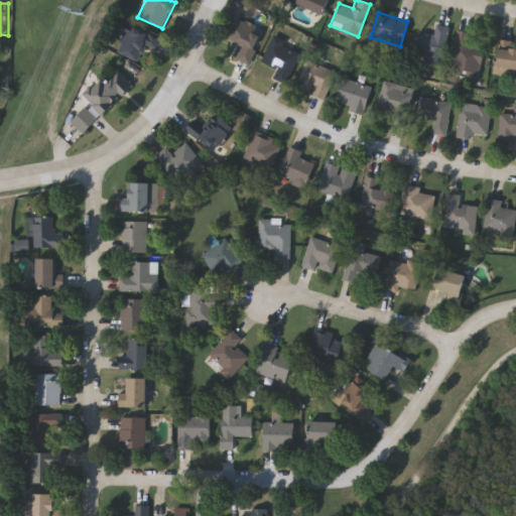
[(247,63),(236,57),(242,45),(225,36),(235,17),(263,32),(247,63)]
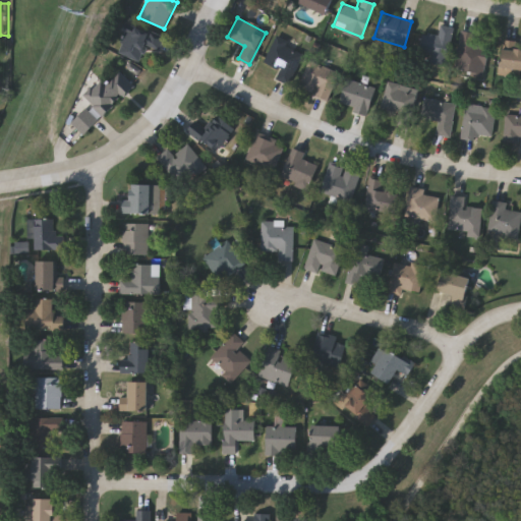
[(438,34),(439,24),(452,26),(446,65),(427,62),(429,53),(419,51),(422,32),(438,34)]
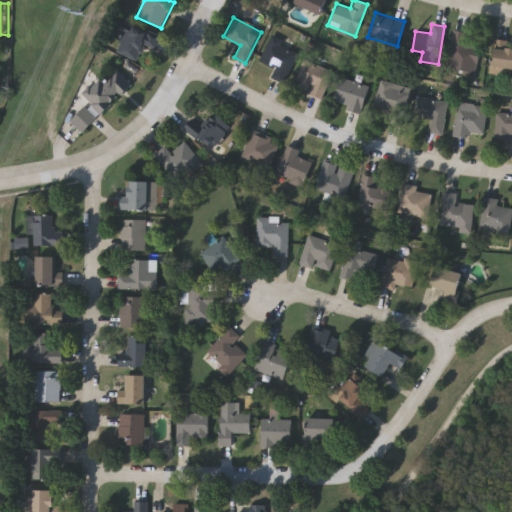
[(136,60),(113,49),(122,30),(128,32),(132,25),(159,37),(154,50),(143,45),(136,60)]
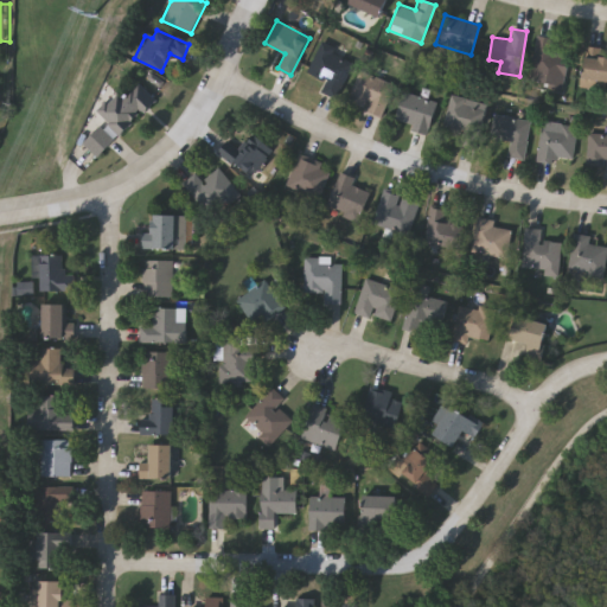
[(562,85),(529,80),(536,34),(553,37),(551,46),(568,50),(562,85)]
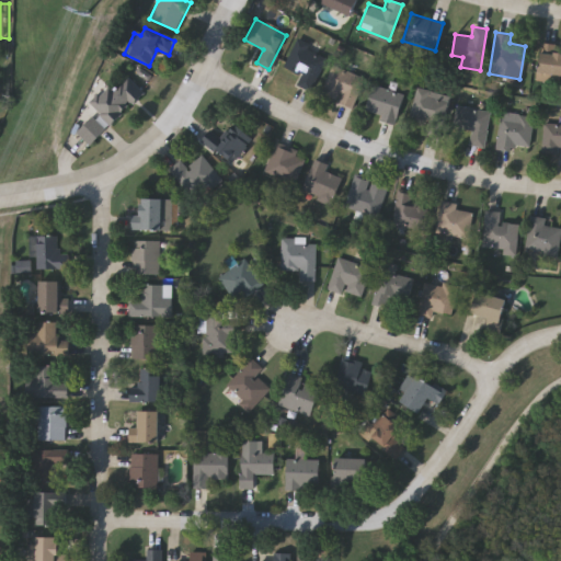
[(294,83),(298,73),(283,67),(294,38),(328,53),(311,91),(294,83)]
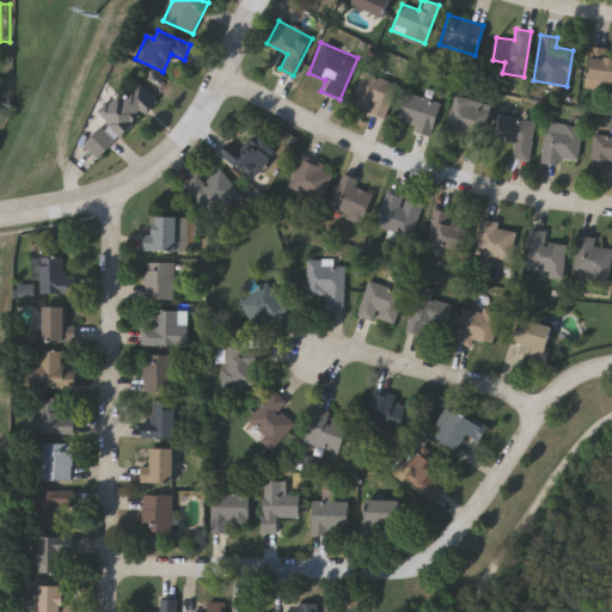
[(611,80),(587,78),(589,46),(604,47),(603,56),(611,56),(611,80)]
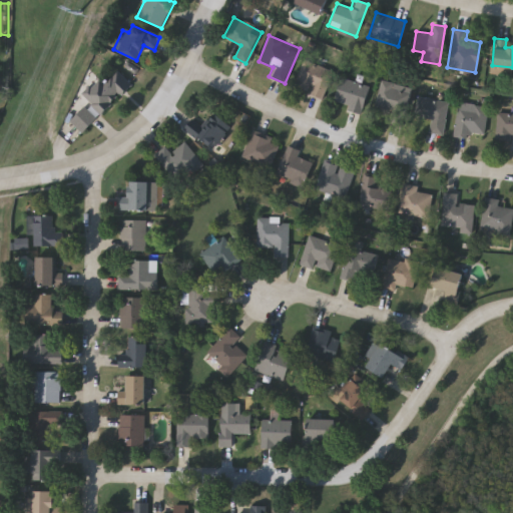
[(322,98),(292,88),(302,59),(332,70),(322,98)]
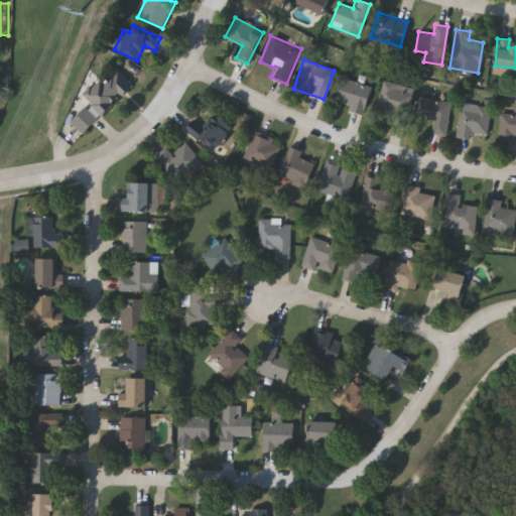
[(130,85),(100,115),(84,98),(113,68),(130,85)]
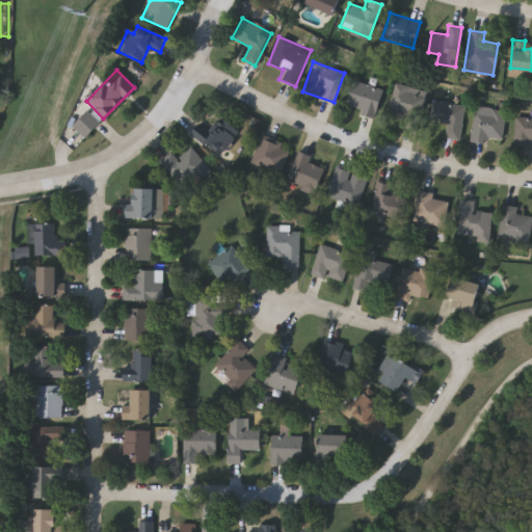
[(401,126),(403,115),(386,111),(392,82),(424,89),(416,129),(401,126)]
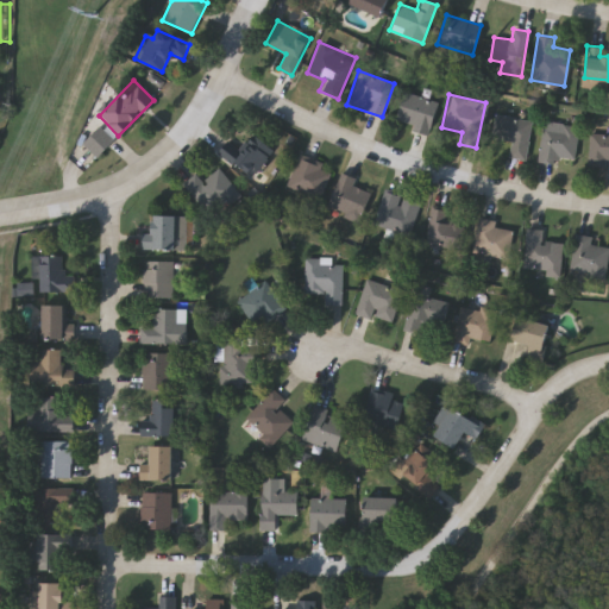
[(434,130),(405,135),(400,100),(429,95),(434,130)]
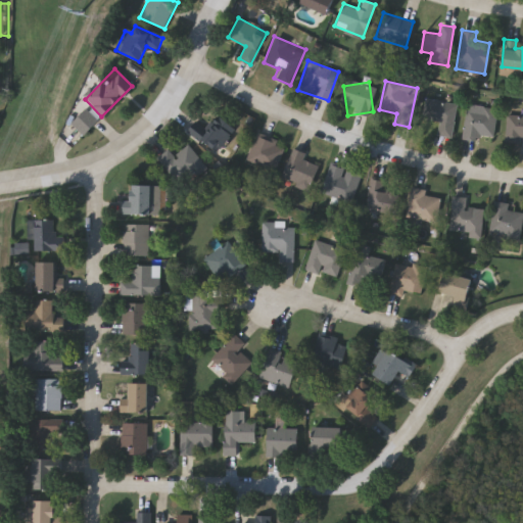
[(436,134),(438,119),(420,116),(423,98),(455,102),(450,136),(436,134)]
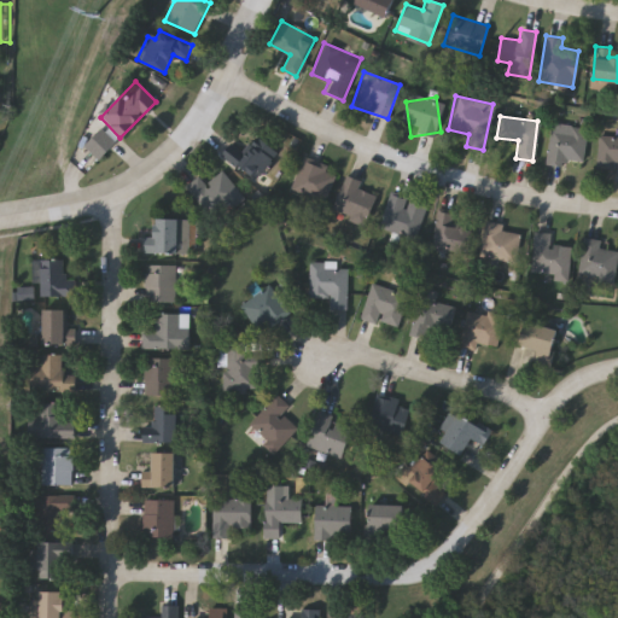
[(584,126),(581,164),(544,161),(549,122),(584,126)]
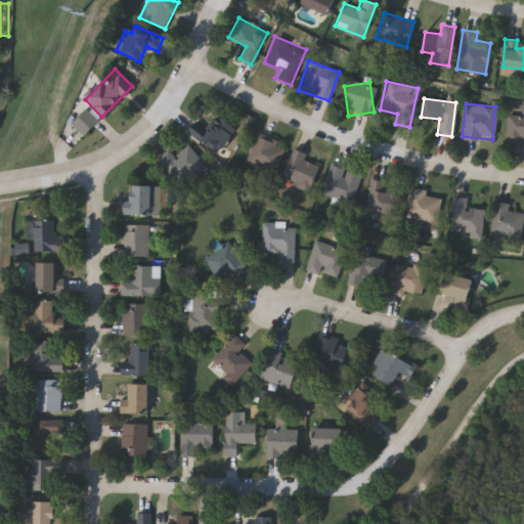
[(96,120),(83,134),(70,123),(84,107),(96,120)]
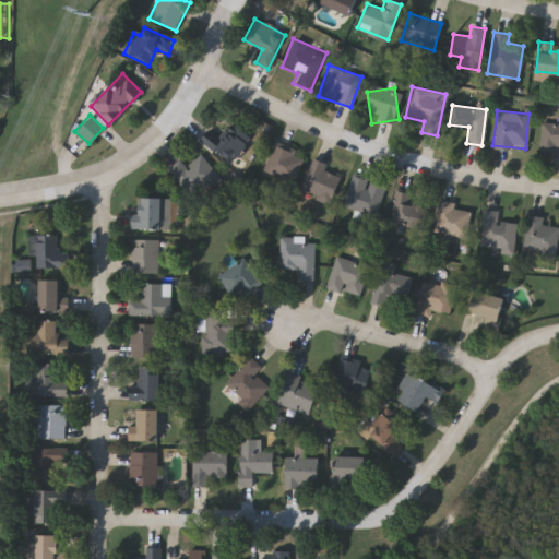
[(538,153),(539,121),(558,122),(558,155),(557,155),(557,153),(538,153)]
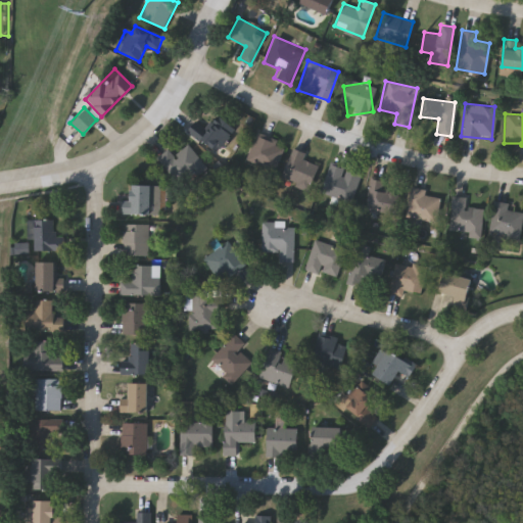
[(236,133),(215,154),(188,129),(195,122),(202,129),(218,114),(236,133)]
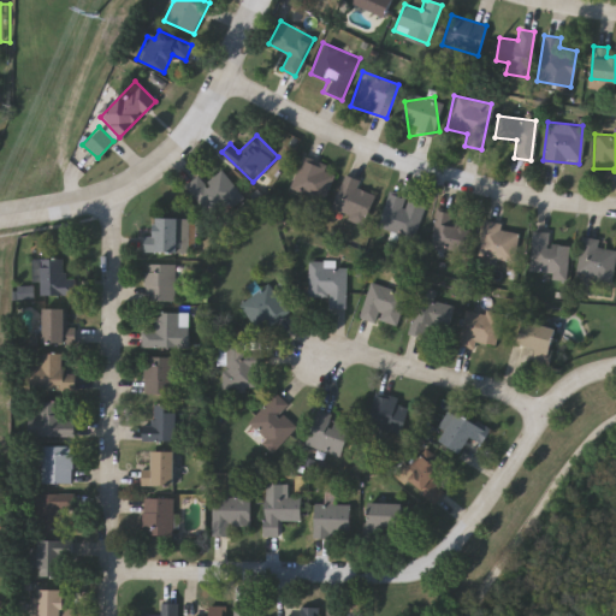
[(335,173),(320,202),(288,185),(303,157),(335,173)]
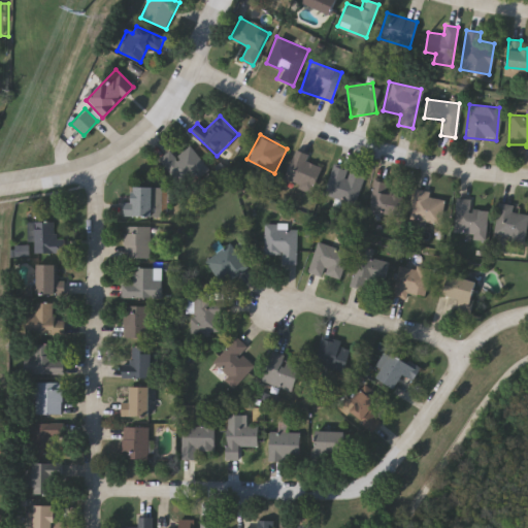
[(174,157),(189,145),(205,167),(180,188),(157,159),(168,150),(174,157)]
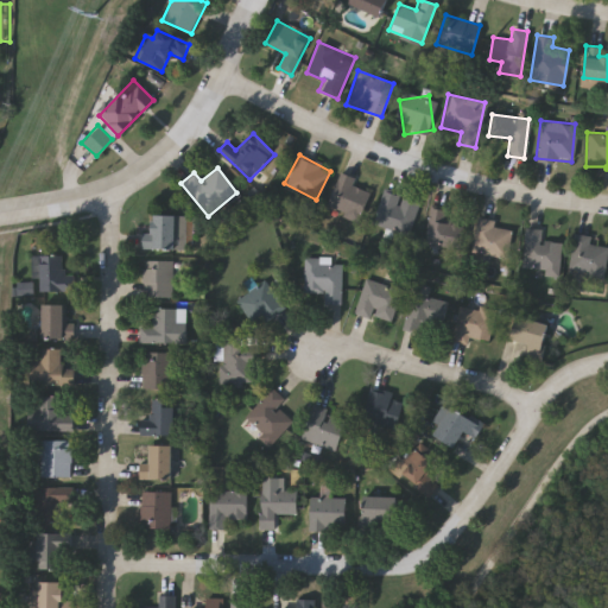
[(352,184),(371,192),(359,221),(325,207),(341,171),(354,177),(352,184)]
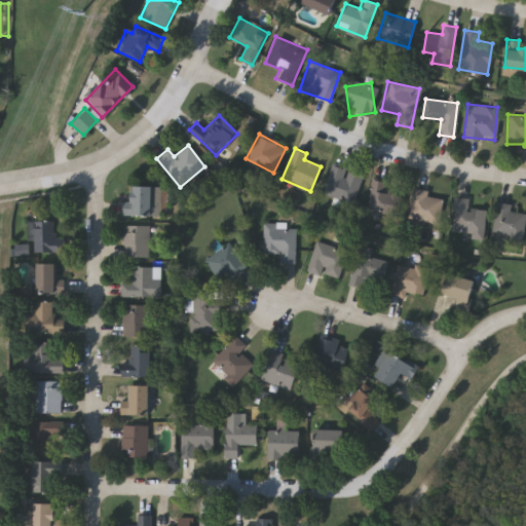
[(362,174),(351,203),(321,193),(331,163),(362,174)]
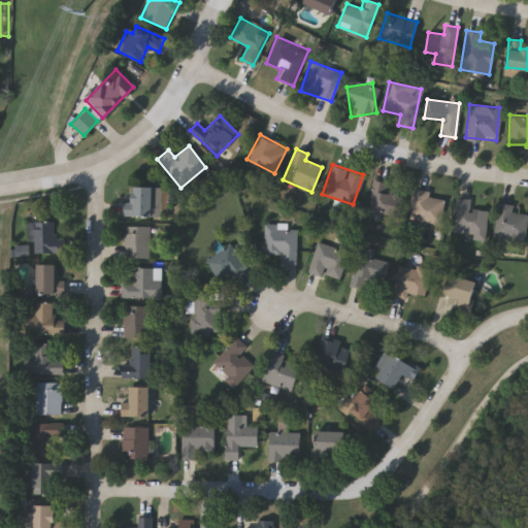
[(387,195),(402,194),(403,213),(371,215),(370,180),(386,179),(387,195)]
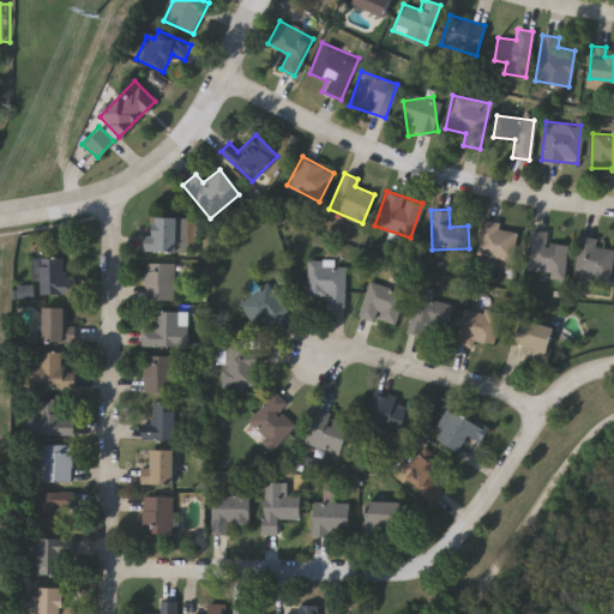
[(143,235),(155,235),(155,217),(187,217),(187,252),(143,252),(143,235)]
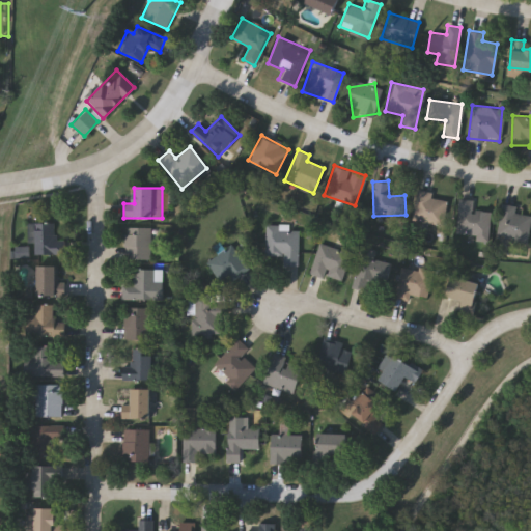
[(411,221),(417,190),(431,192),(430,197),(447,200),(442,226),(411,221)]
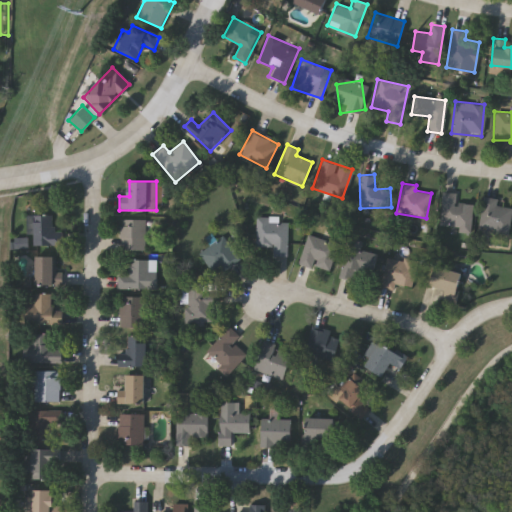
[(473,204),(471,230),(439,228),(441,191),(456,192),(455,202),(473,204)]
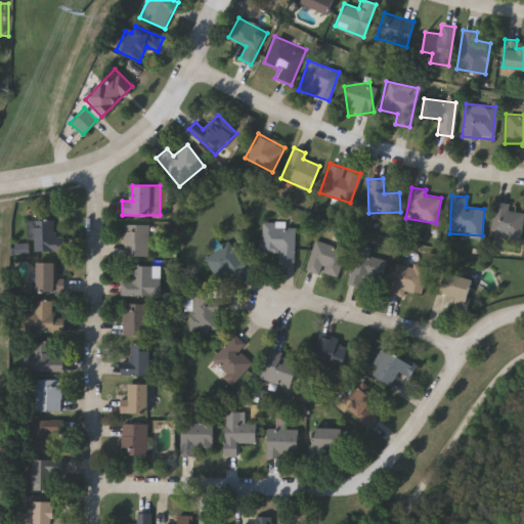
[(509,203),(508,210),(523,213),(520,239),(489,234),(494,201),(509,203)]
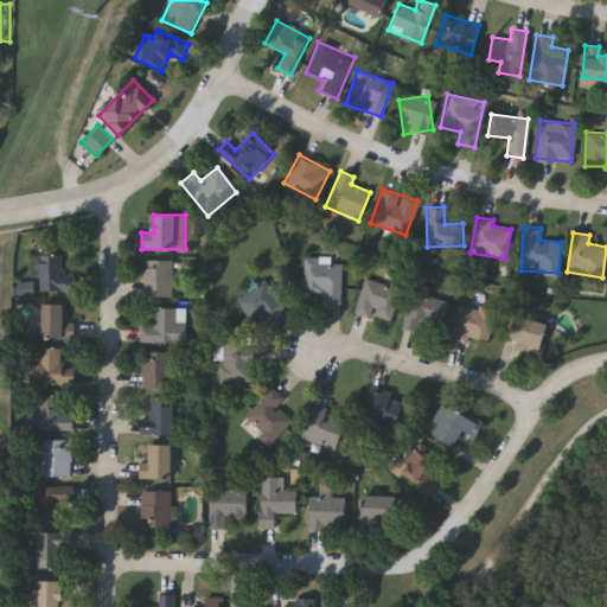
[(39,254),(62,254),(62,267),(71,267),(71,291),(39,291),(39,254)]
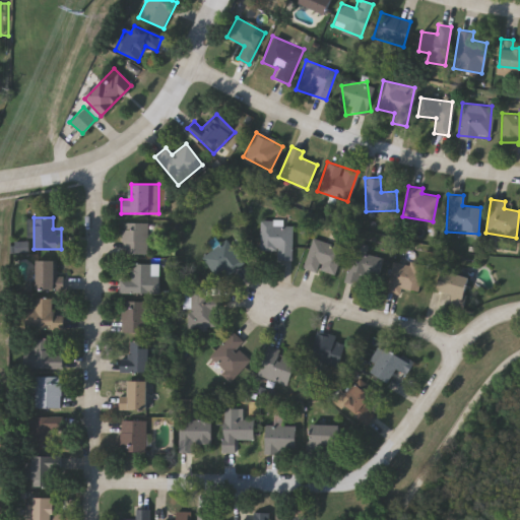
[(289,258),(276,258),(276,249),(258,249),(258,219),(280,219),(280,224),(290,225),(289,258)]
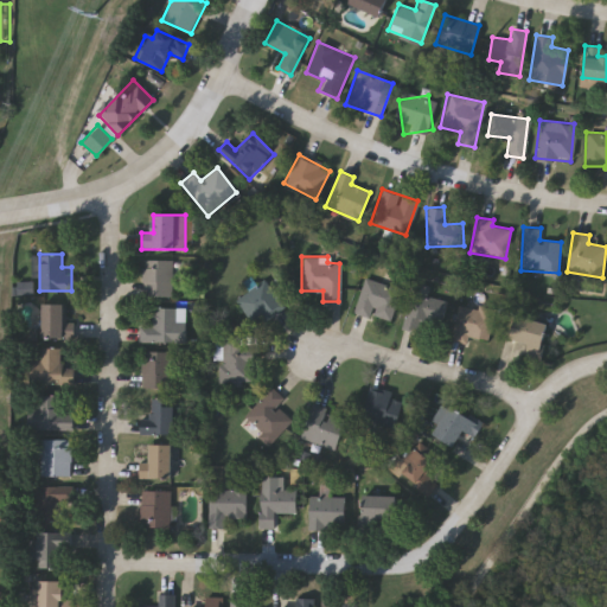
[(172,260),(172,296),(141,296),(141,260),(172,260)]
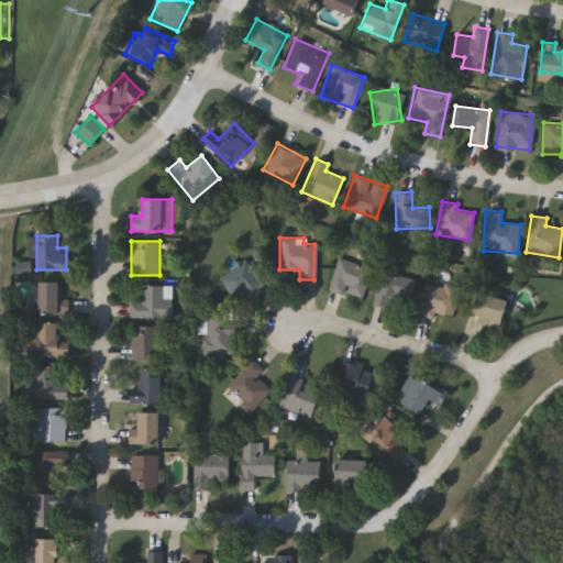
[(232,266),(242,257),(262,283),(236,302),(217,278),(232,266)]
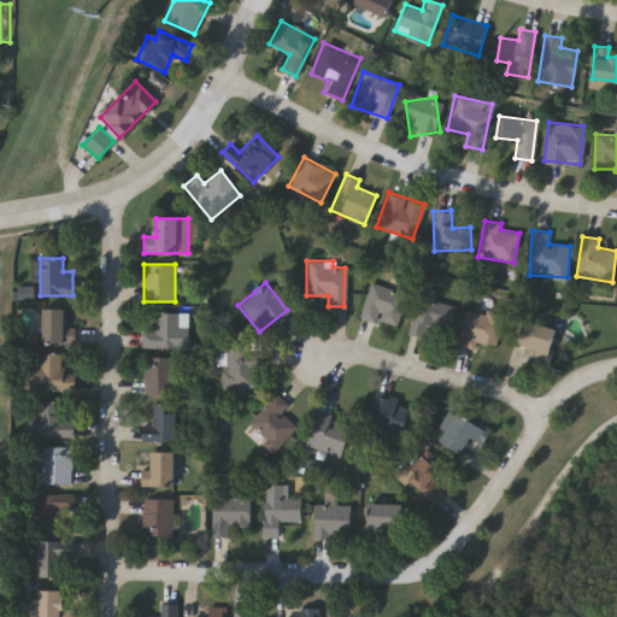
[(406,294),(395,328),(358,316),(369,282),(406,294)]
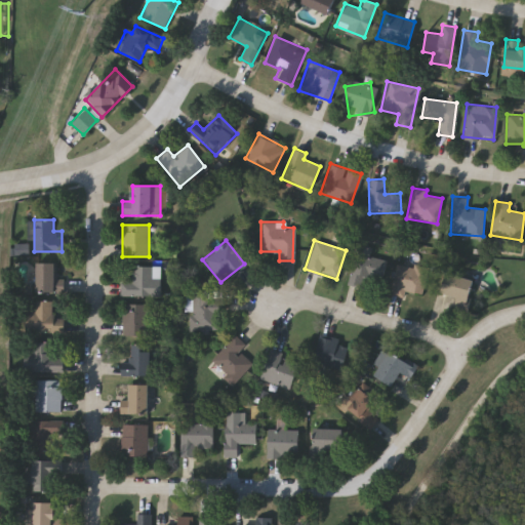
[(359,287),(347,284),(357,245),(368,248),(366,255),(387,260),(381,283),(362,278),(359,287)]
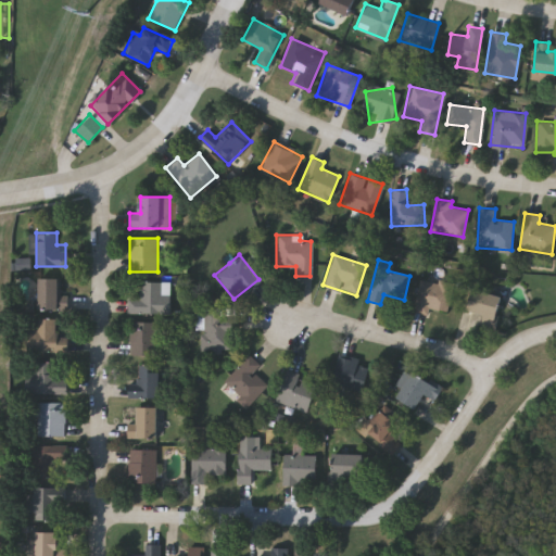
[(66,295),(66,308),(38,310),(38,278),(59,278),(59,295),(66,295)]
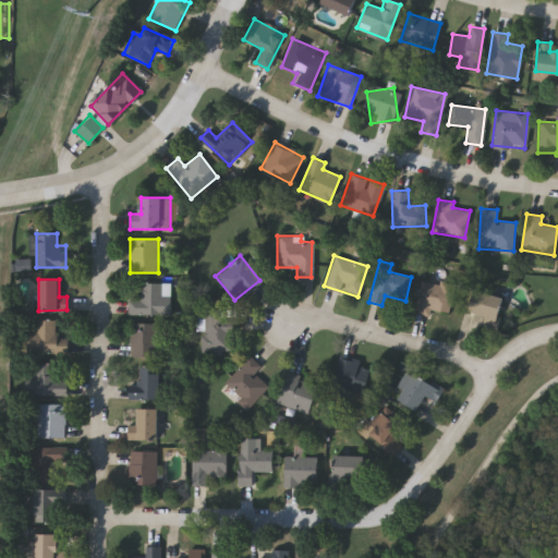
[(448,317),(414,311),(420,279),(453,286),(448,317)]
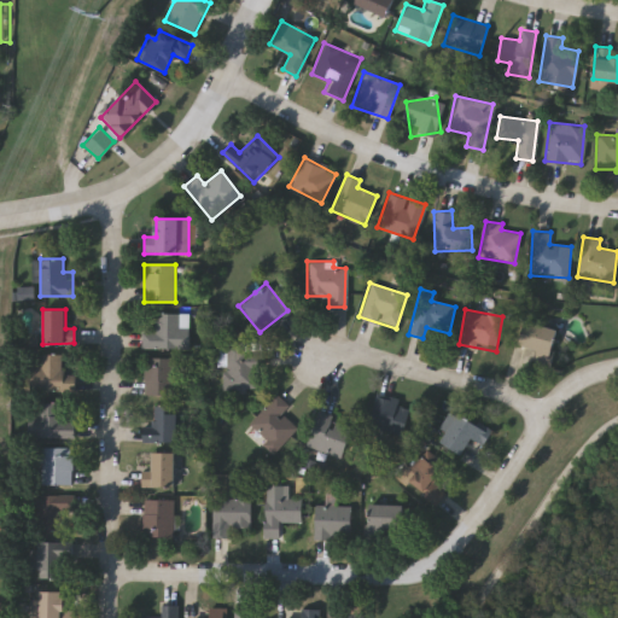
[(187,349),(141,348),(141,328),(153,328),(153,313),(176,313),(176,327),(187,327),(187,349)]
